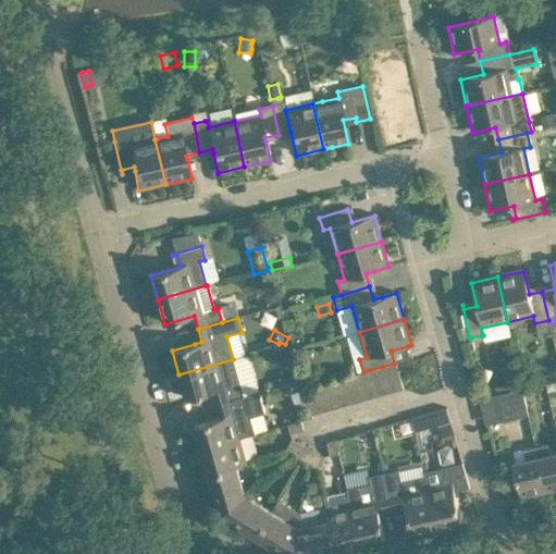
[(233,359),(178,374),(186,399),(210,393),(215,392),(219,404),(244,397),(243,397),(233,359)]
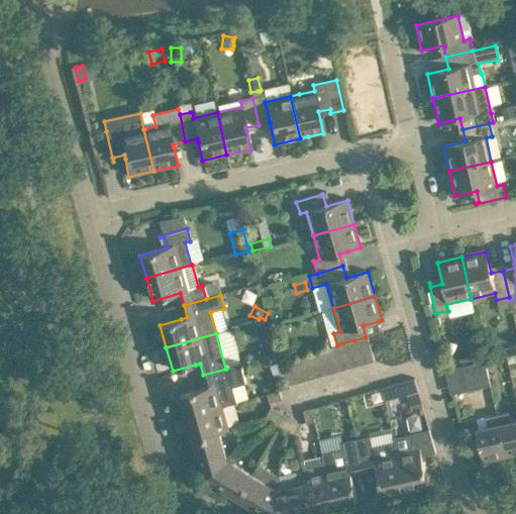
[(366,337),(354,340),(362,365),(373,362),(366,337)]
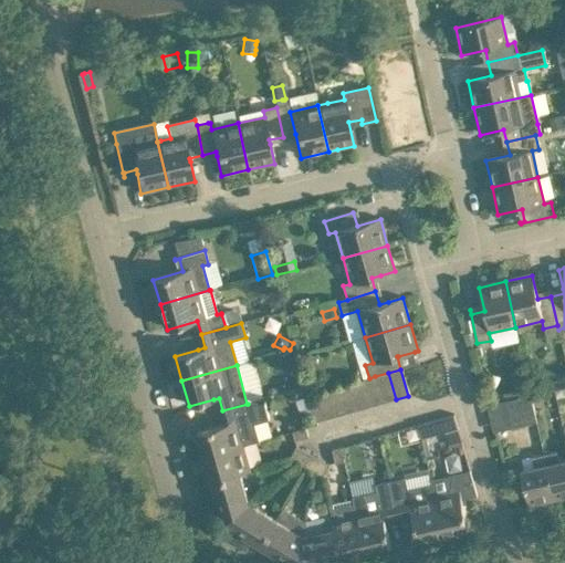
[(388,373),(375,376),(383,404),(396,399),(388,373)]
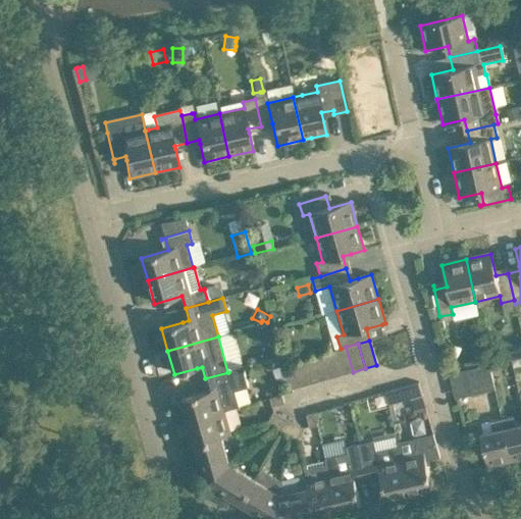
[(334,351),(333,351),(341,375),(353,372),(346,347),(341,349),(334,351)]
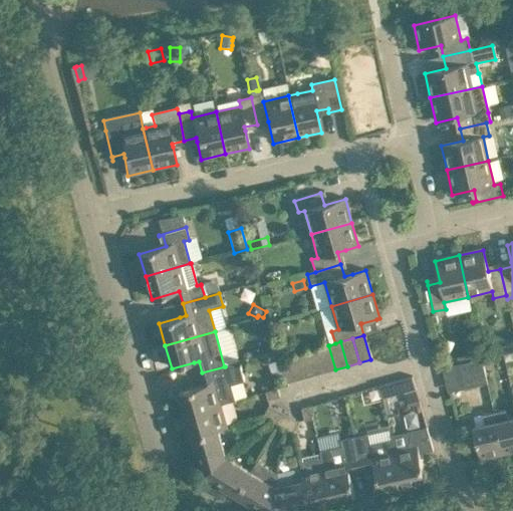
[(328,345),(316,348),(323,373),(335,369),(328,345)]
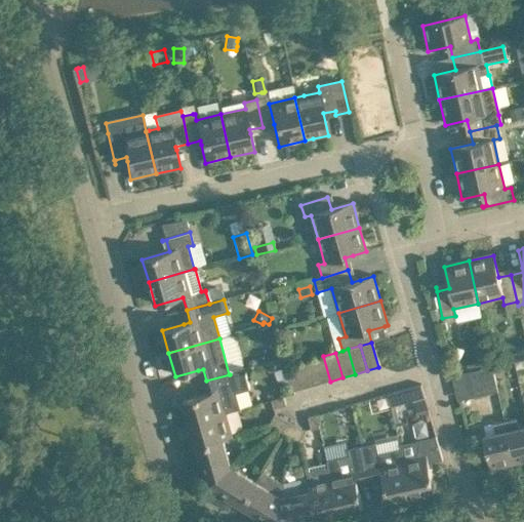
[(323,356),(311,360),(318,385),(330,382),(323,356)]
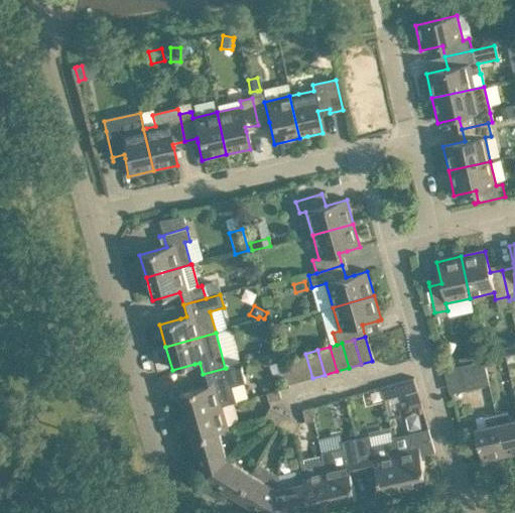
[(305,354),(293,357),(300,382),(312,378),(305,354)]
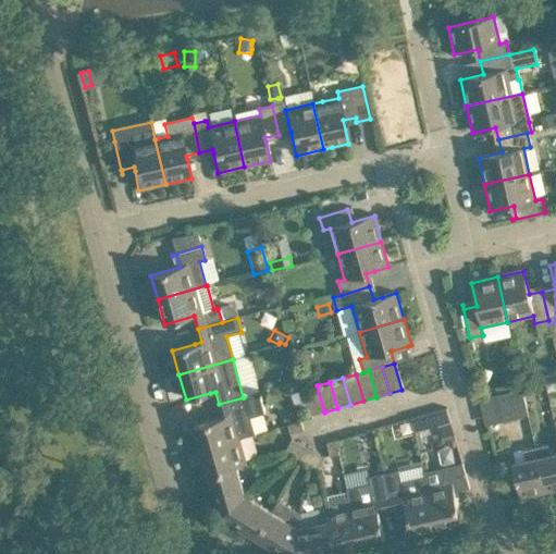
[(555,382),(545,384),(547,394),(555,392),(555,382)]
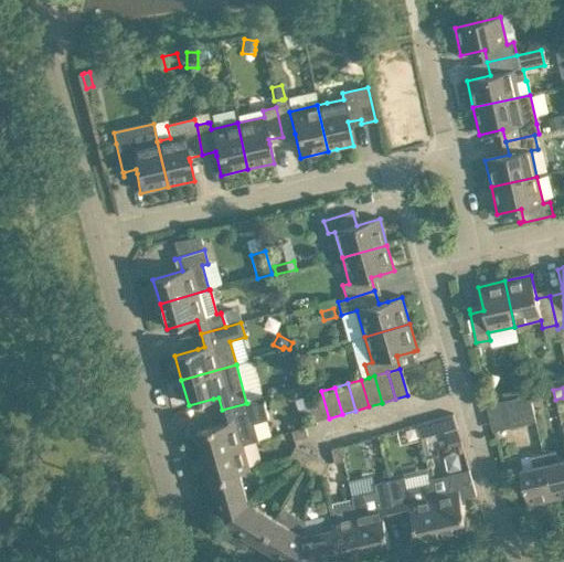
[(321,391),(308,395),(316,422),(329,419),(321,391)]
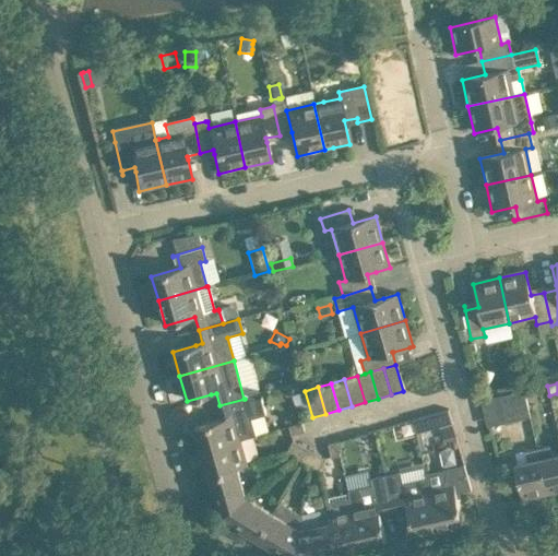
[(501,411),(526,404),(523,391),(498,397),(501,411)]
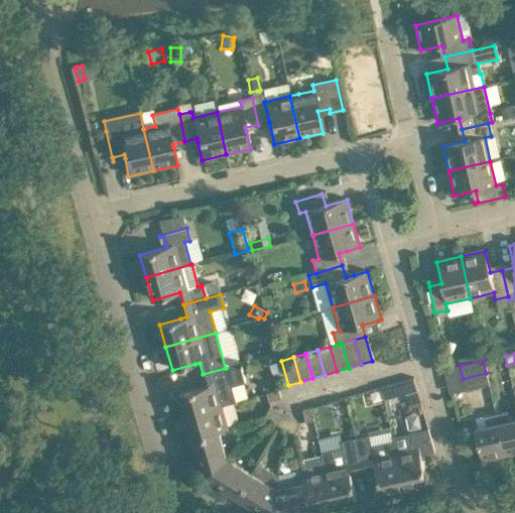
[(185,417),(222,406),(236,402),(232,388),(245,385),(240,364),(203,374),(207,387),(179,394),(185,417)]
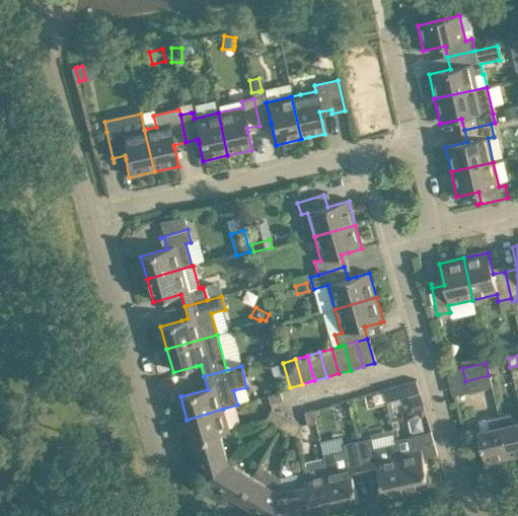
[(468,393),(488,389),(492,388),(489,375),(465,381),(468,393)]
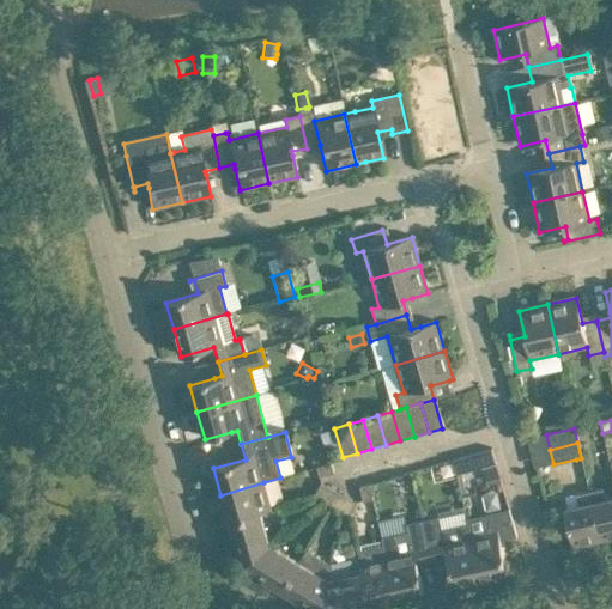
[(458,460),(452,462),(456,476),(462,474),(480,469),(495,466),(496,464),(491,450),(458,460)]
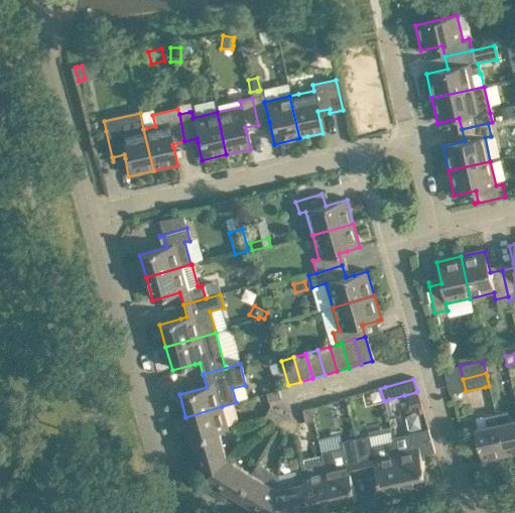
[(269,402),(281,399),(279,390),(266,394),(269,402)]
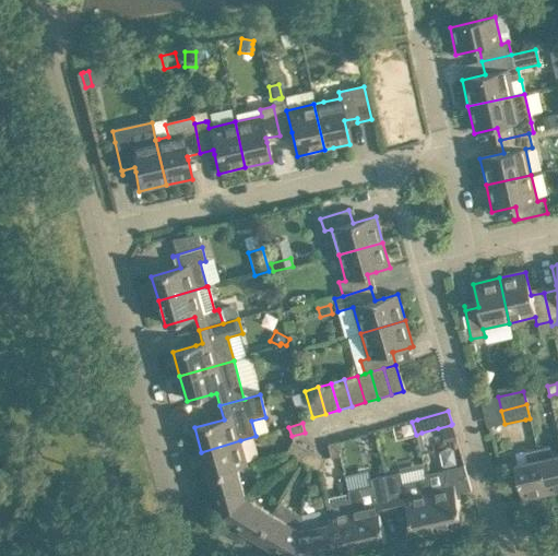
[(237,469),(247,465),(240,440),(201,452),(208,475),(237,468),(237,469)]
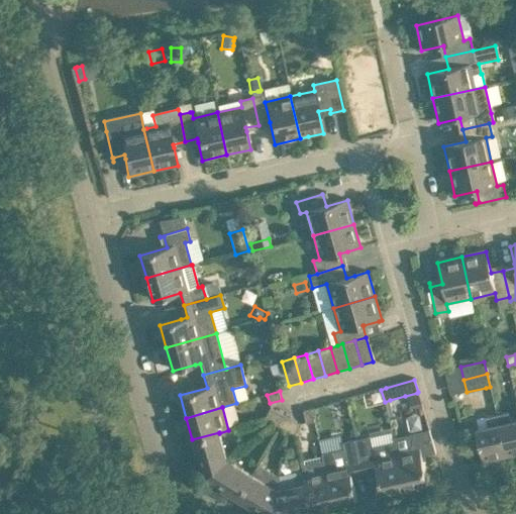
[(272,423),(279,412),(271,408),(265,419),(272,423)]
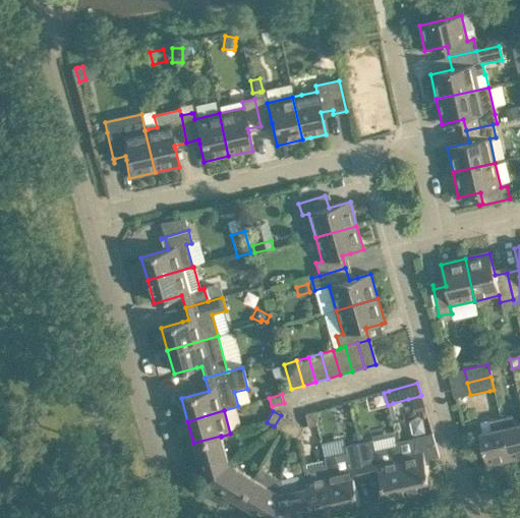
[(308,427),(318,425),(314,412),(305,414),(308,427)]
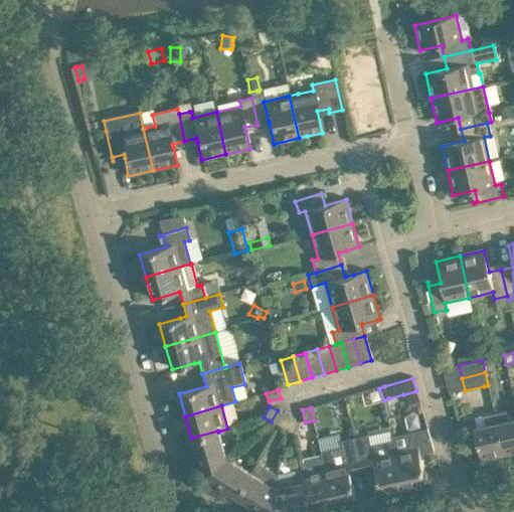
[(279,425),(285,414),(278,410),(271,421),(279,425)]
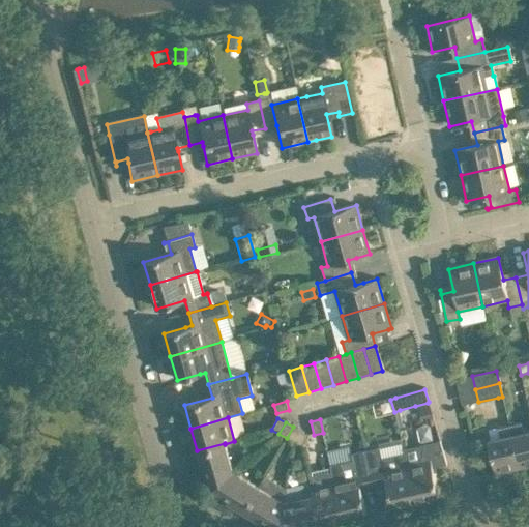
[(521,423),(509,427),(519,469),(528,466),(528,432),(523,434),(521,423)]
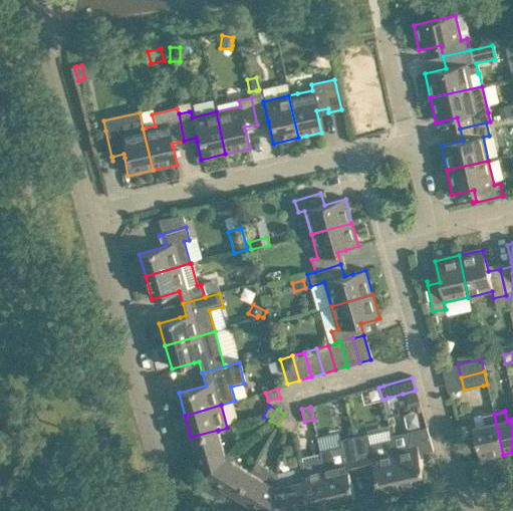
[(285,429),(291,418),(284,414),(278,425),(285,429)]
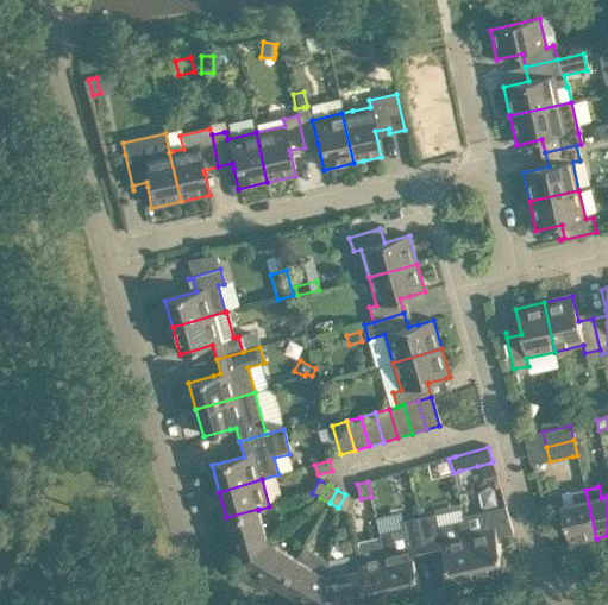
[(569,544),(596,539),(585,490),(572,492),(575,503),(561,506),(569,544)]
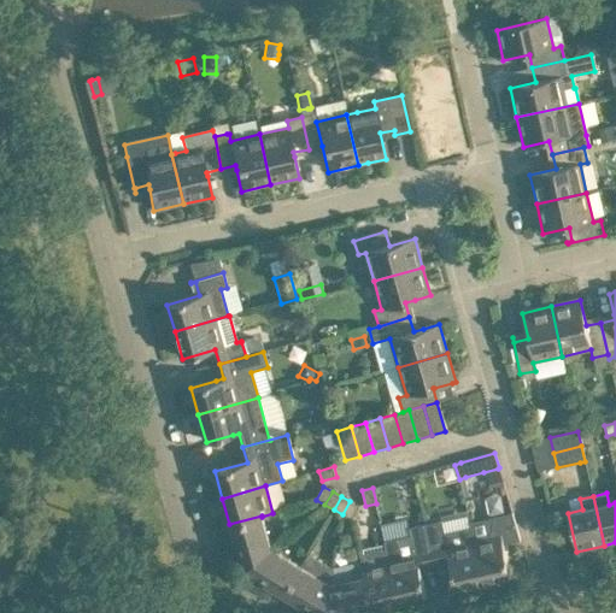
[(352,520),(359,507),(350,501),(342,514),(352,520)]
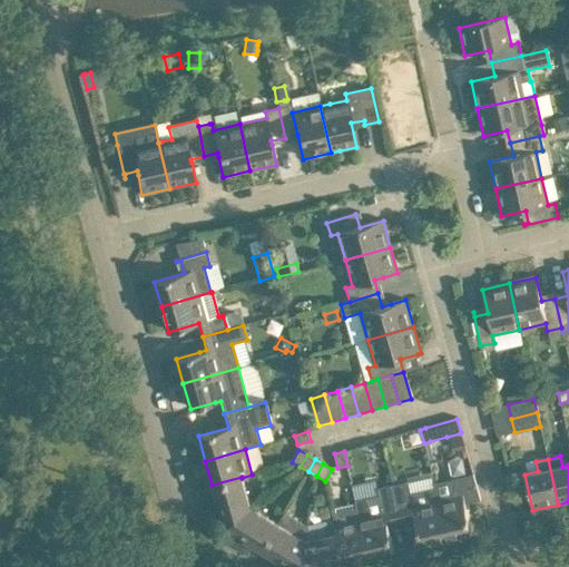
[(447,540),(471,535),(464,504),(480,500),(473,475),(455,479),(452,497),(438,500),(447,540)]
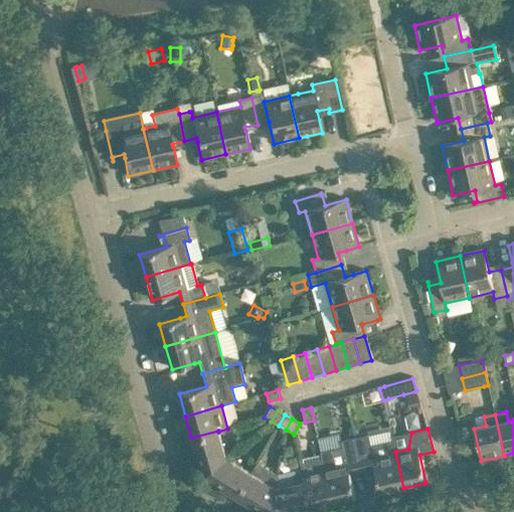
[(226,459),(218,432),(218,431),(191,438),(202,477),(226,459)]
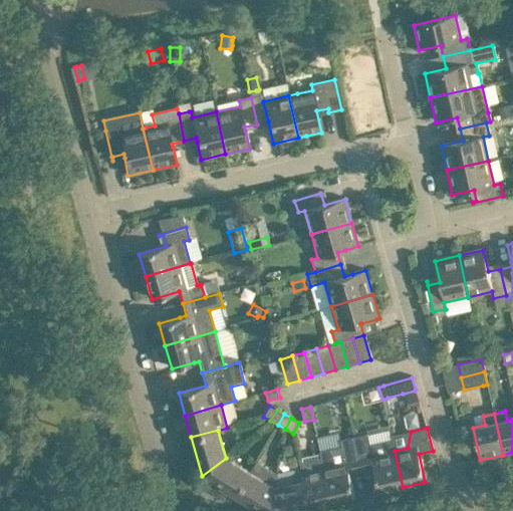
[(369,445),(368,441),(366,435),(354,438),(355,444),(361,467),(372,465),(378,492),(403,487),(395,451),(394,451),(391,440),(369,445)]
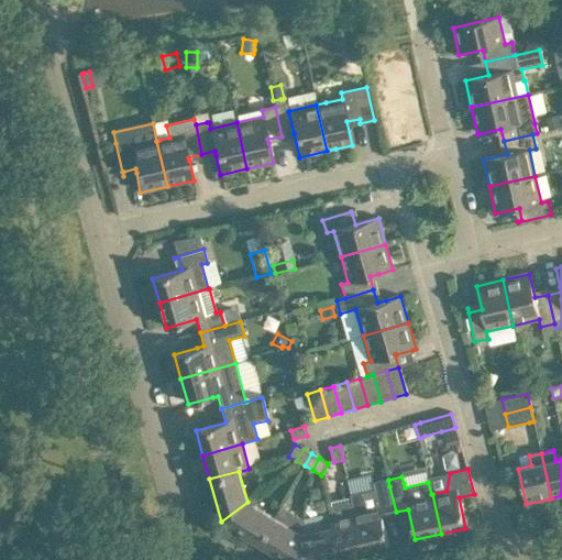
[(364,551),(388,546),(382,515),(396,512),(389,486),(388,480),(372,483),(373,490),(351,495),(352,497),(355,512),(364,551)]
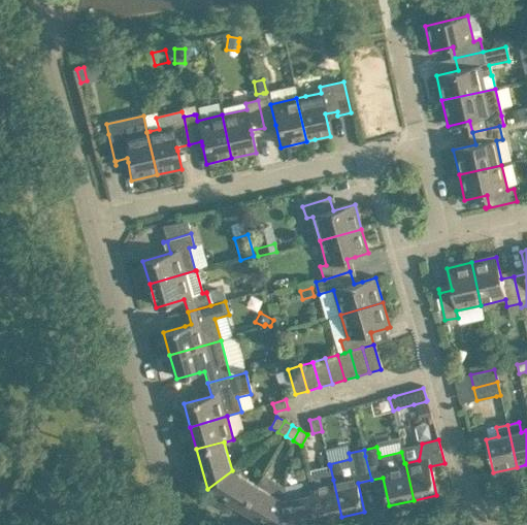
[(309,471),(306,471),(308,482),(311,494),(318,522),(341,517),(333,480),(330,466),(309,471)]
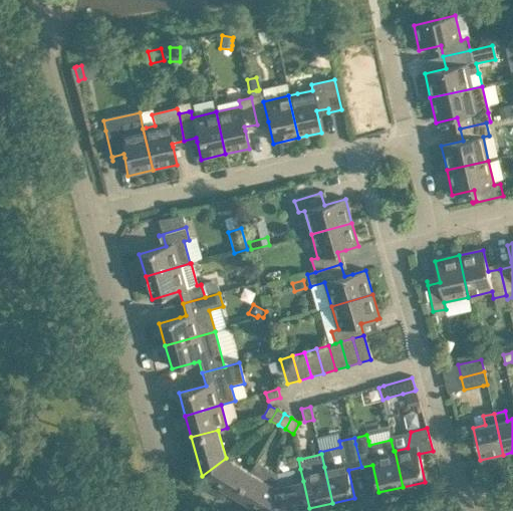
[(250,473),(250,472),(226,458),(202,476),(236,496),(250,473)]
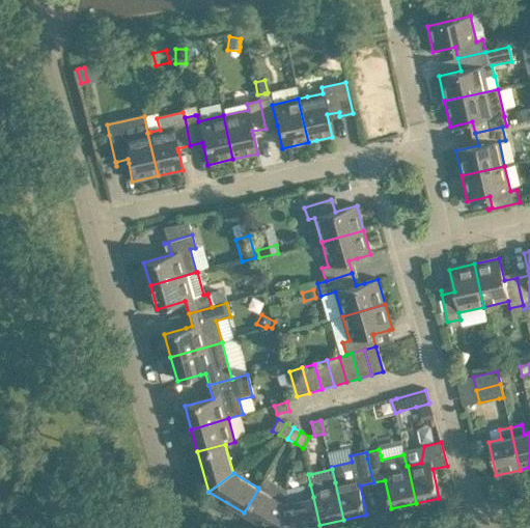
[(258,489),(244,512),(270,527),(280,527),(284,503),(286,491),(265,478),(258,489)]
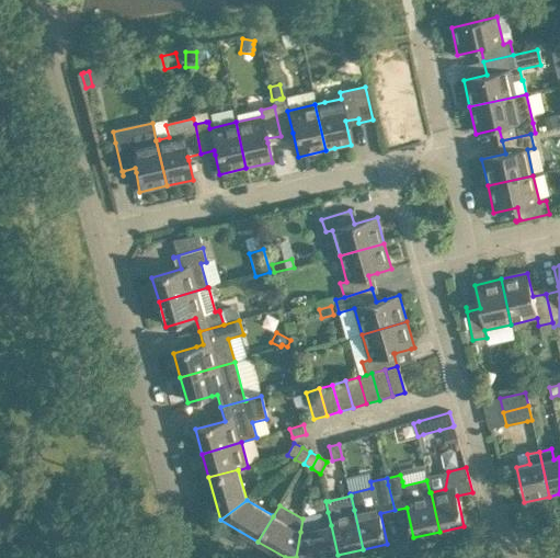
[(300,532),(296,557),(324,557),(338,555),(331,525),(330,519),(328,512),(304,517),(303,519),(300,532)]
